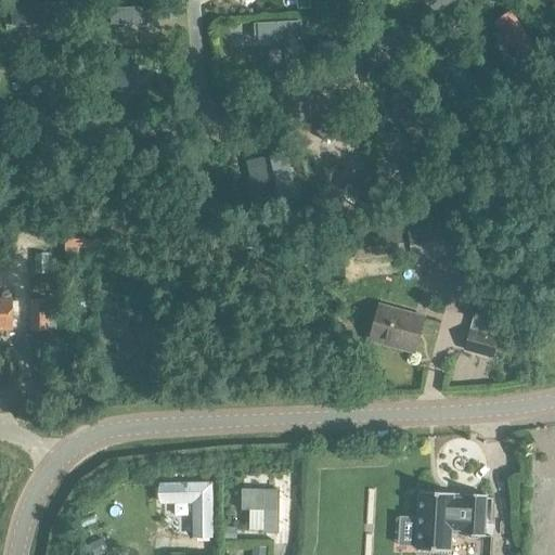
[(300,20),(255,22),(256,37),(285,36),(286,64),(302,64),(300,20)]
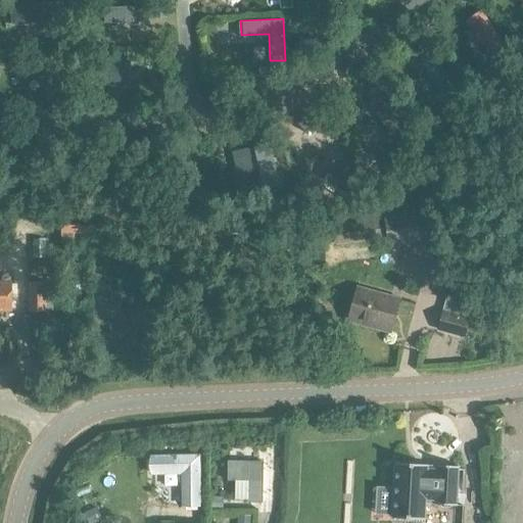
[(318,39),(294,44),(296,54),(321,49),(318,39)]
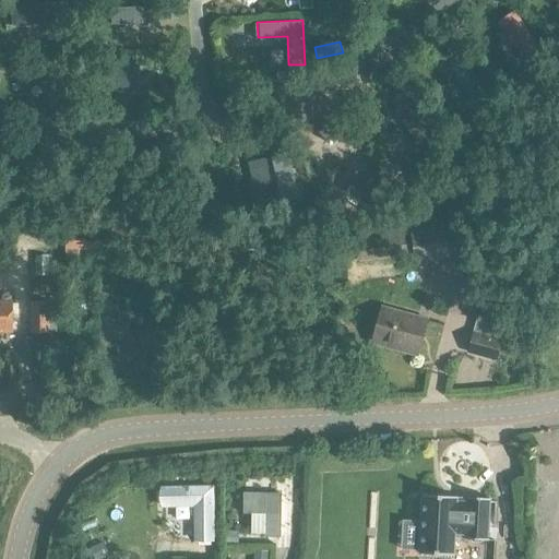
[(97,69),(97,87),(139,87),(139,85),(139,69),(97,69)]
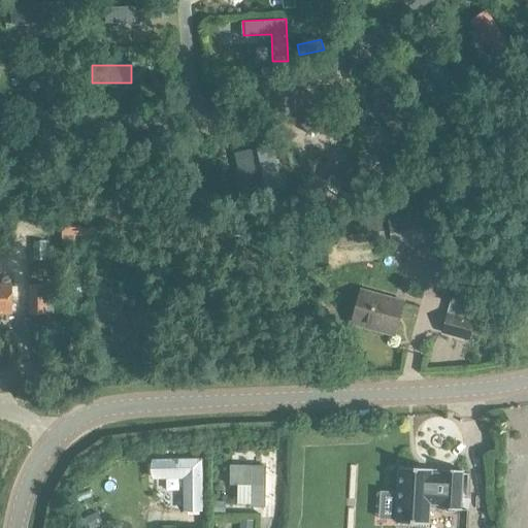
[(54,67),(29,70),(30,80),(38,79),(40,89),(65,86),(64,75),(56,77),(54,67)]
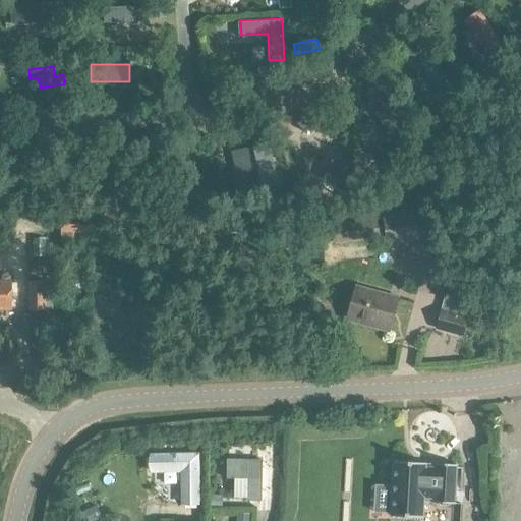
[(297,124),(304,131),(317,119),(310,112),(297,124)]
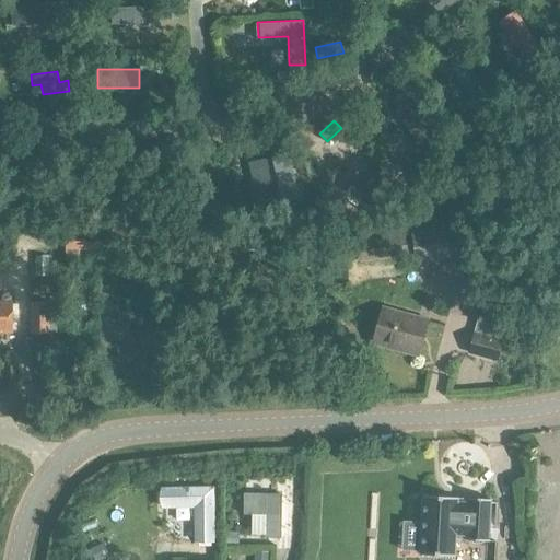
[(266,160),(248,163),(255,188),(278,183),(282,203),(300,200),(290,156),(267,162),(266,160)]
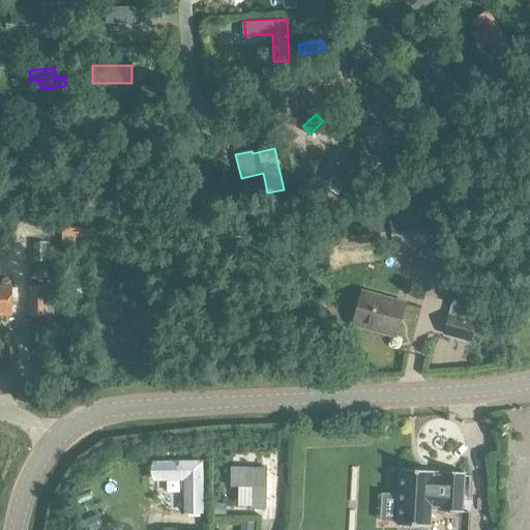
[(434,208),(411,211),(415,247),(438,244),(434,208)]
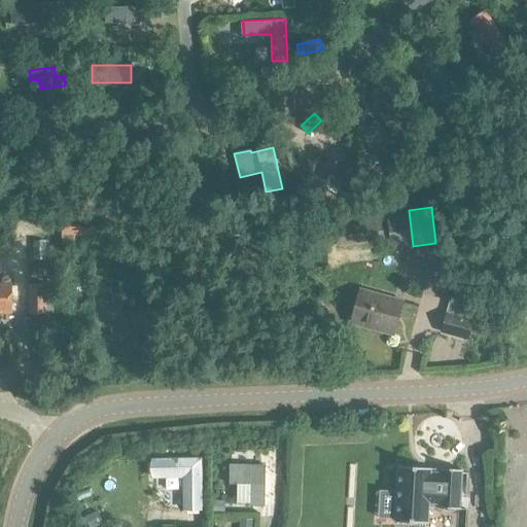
[(386,213),(360,217),(363,243),(389,239),(386,213)]
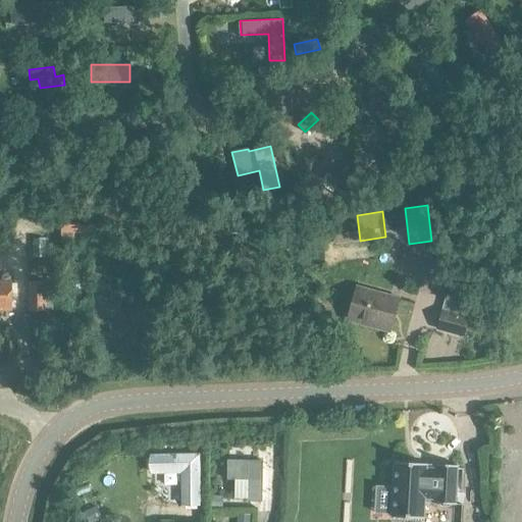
[(60,214),(59,233),(93,236),(94,216),(60,214)]
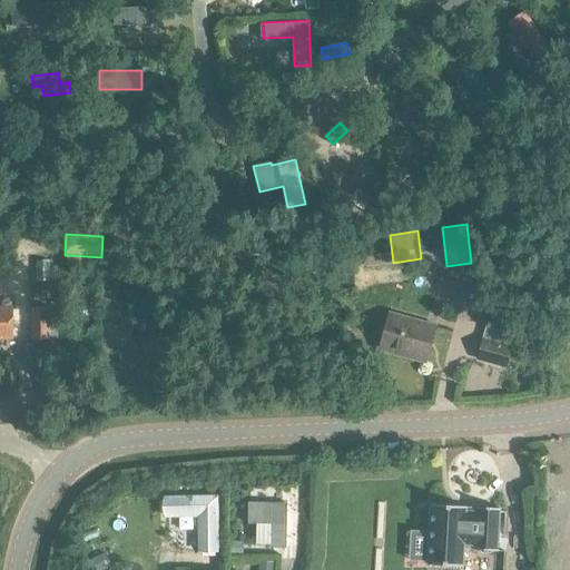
[(57,298),(57,285),(31,285),(31,297),(57,298)]
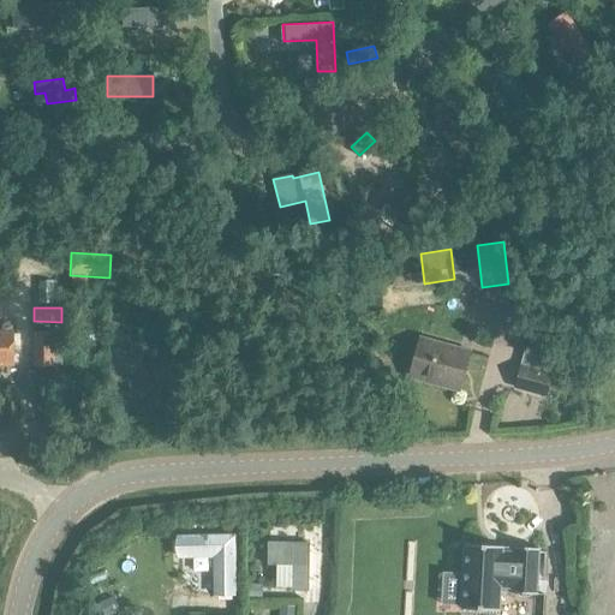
[(0,362),(12,363),(13,330),(0,330),(0,362)]
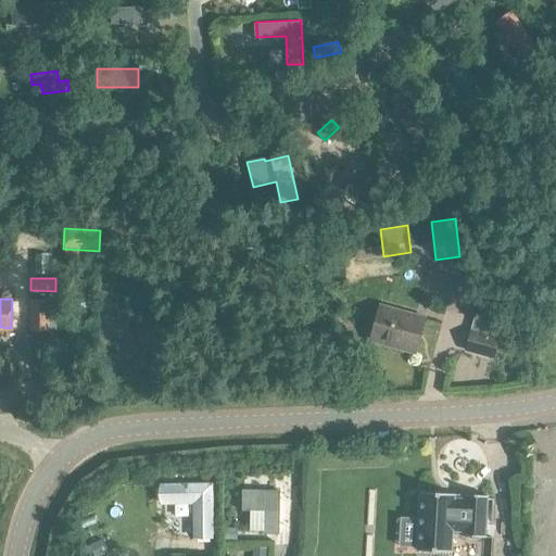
[(28,301),(27,330),(50,331),(51,302),(28,301)]
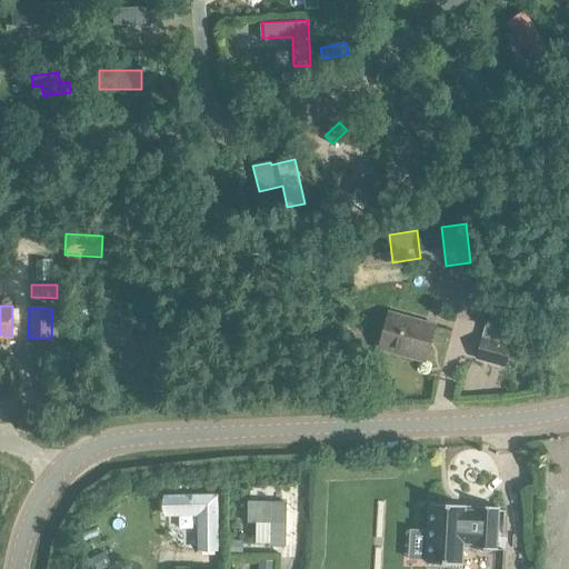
[(435,327),(388,313),(378,348),(423,362),(435,327)]
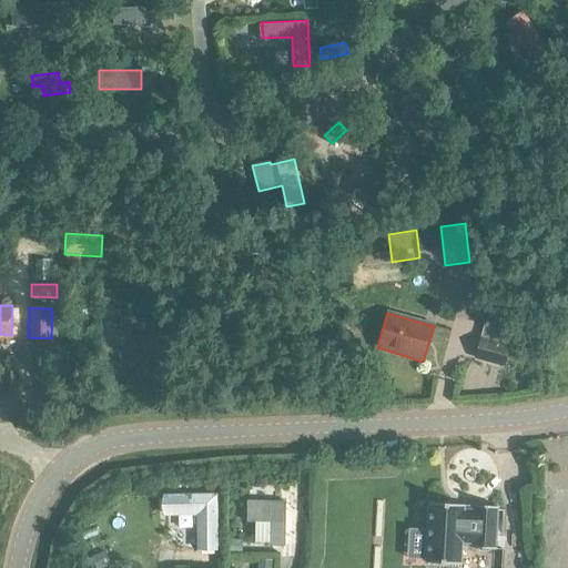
[(510,344),(480,336),(474,359),(504,367),(510,344)]
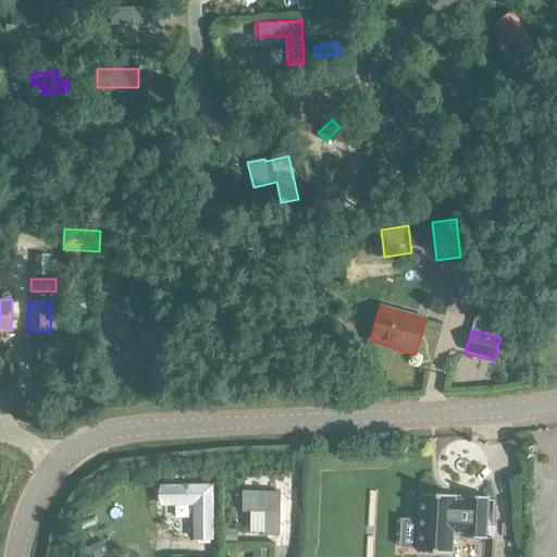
[(33,359),(47,360),(48,344),(34,343),(33,359)]
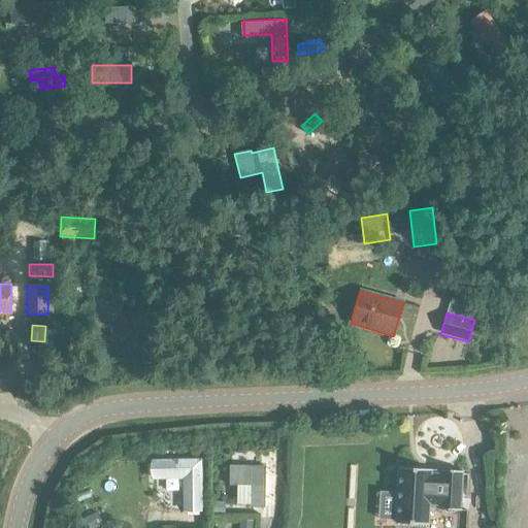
[(4,332),(4,352),(13,352),(14,332),(4,332)]
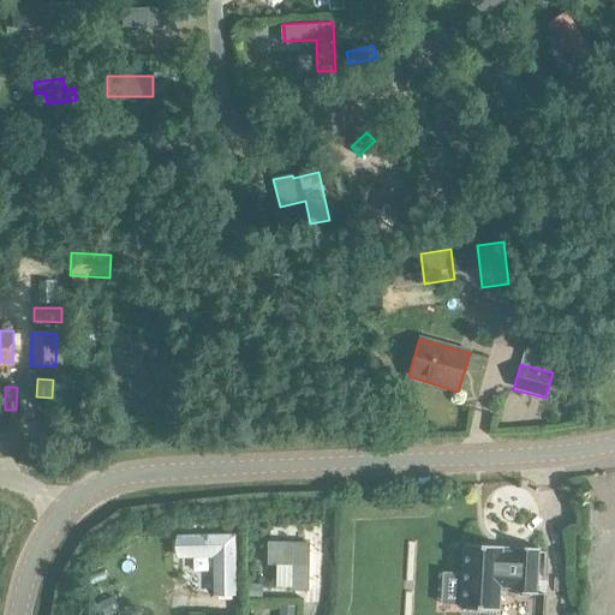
[(236,533),(178,535),(178,555),(214,554),(215,595),(237,595),(236,533)]
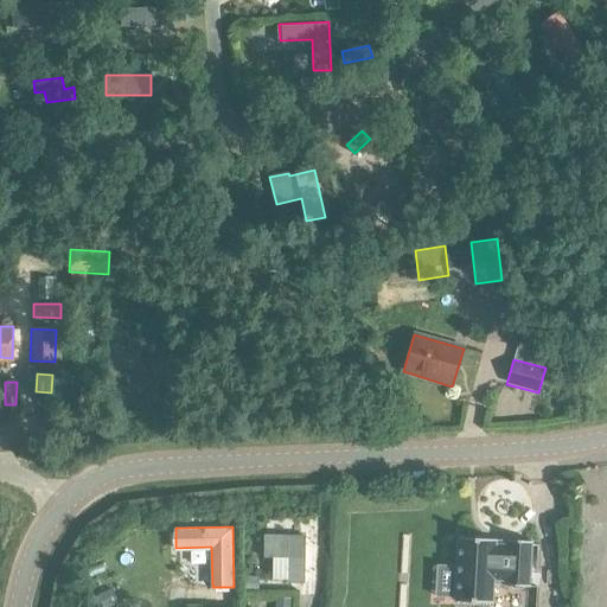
[(289,557),(289,582),(306,582),(306,535),(264,535),(264,557),(289,557)]
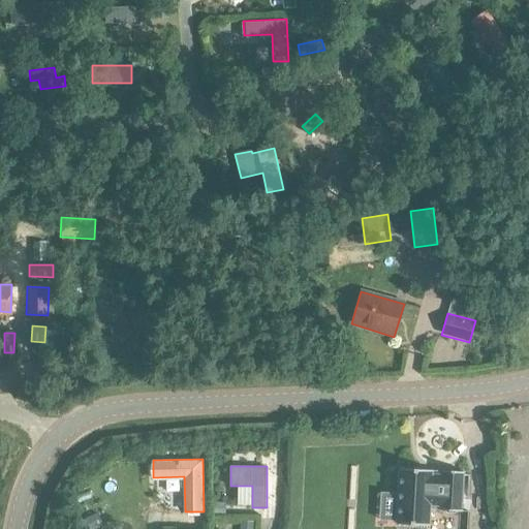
[(463,472),(399,469),(396,524),(429,526),(430,510),(461,511),(463,472)]
